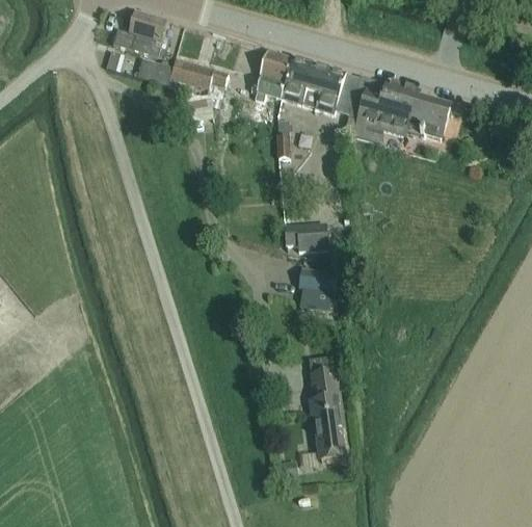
[(163,34),(165,29),(167,20),(135,11),(135,10),(129,31),(117,28),(113,44),(158,56),(164,34),(163,34)]
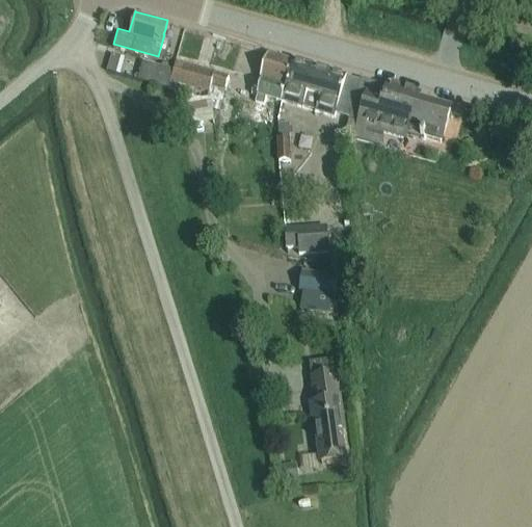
[(282,98),(293,57),(267,49),(260,75),(261,75),(255,98),(264,100),(266,94),(282,98)]
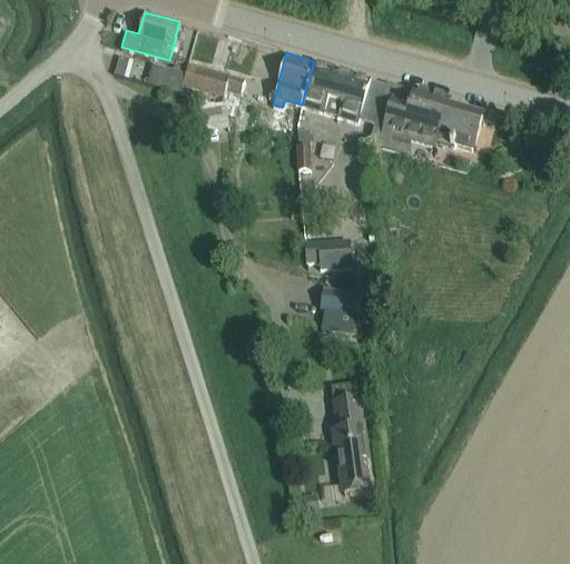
[(180,90),(183,81),(185,71),(119,53),(115,72),(180,90)]
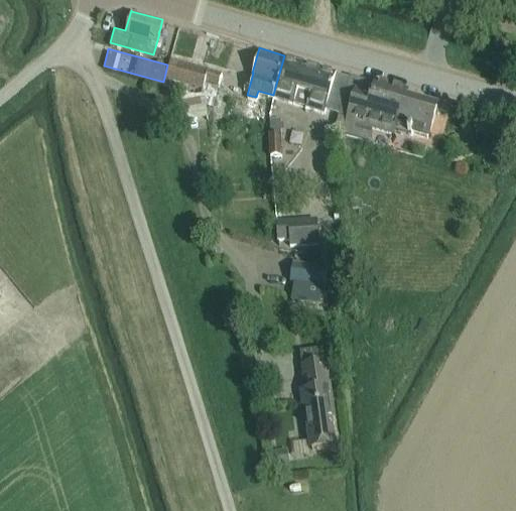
[(219,82),(222,70),(170,55),(167,65),(165,74),(203,85),(205,78),(219,82)]
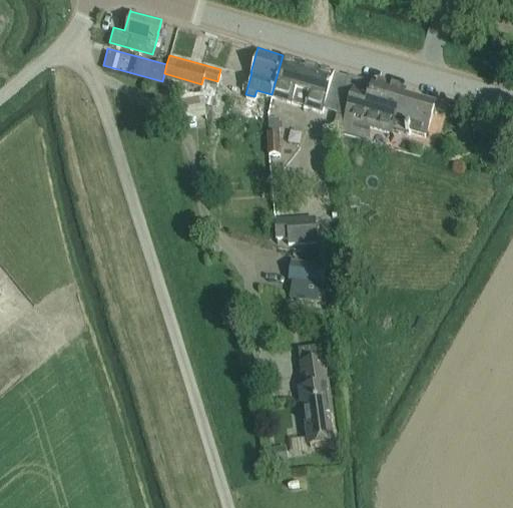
[(304,104),(323,109),(334,70),(283,55),(272,94),(292,100),(305,103),(304,104)]
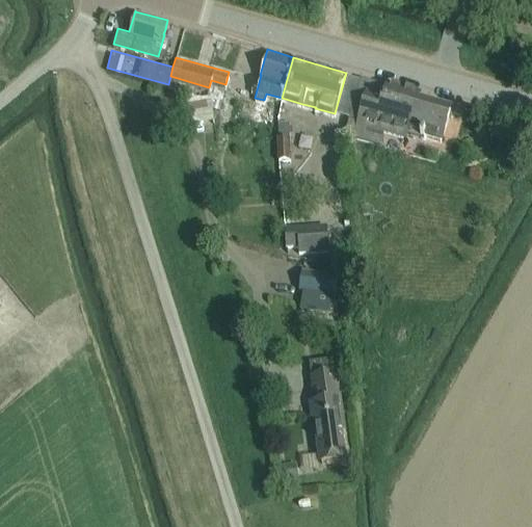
[(417,96),(419,89),(390,81),(386,96),(371,91),(371,90),(369,89),(355,135),(380,142),(384,130),(402,135),(405,126),(422,130),(421,135),(424,136),(425,134),(441,139),(444,126),(450,106),(417,96)]
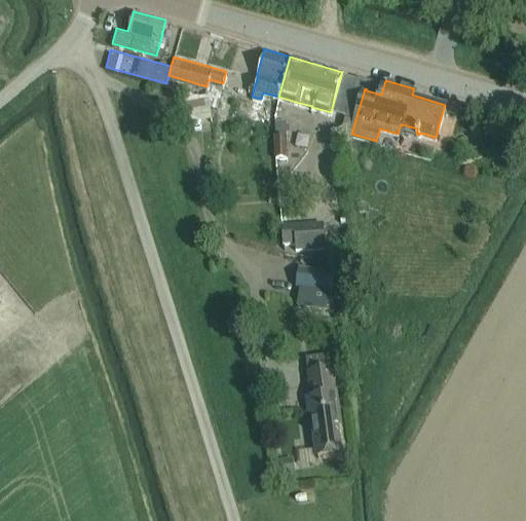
[(213,114),(226,111),(222,92),(209,96),(213,114)]
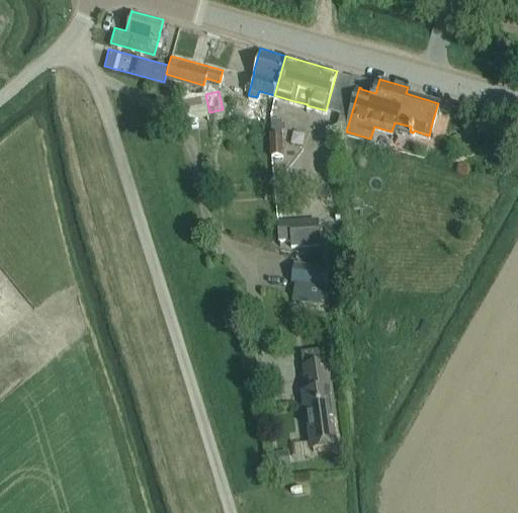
[(282,132),(281,132),(281,116),(270,116),(271,154),(282,154),(282,132)]
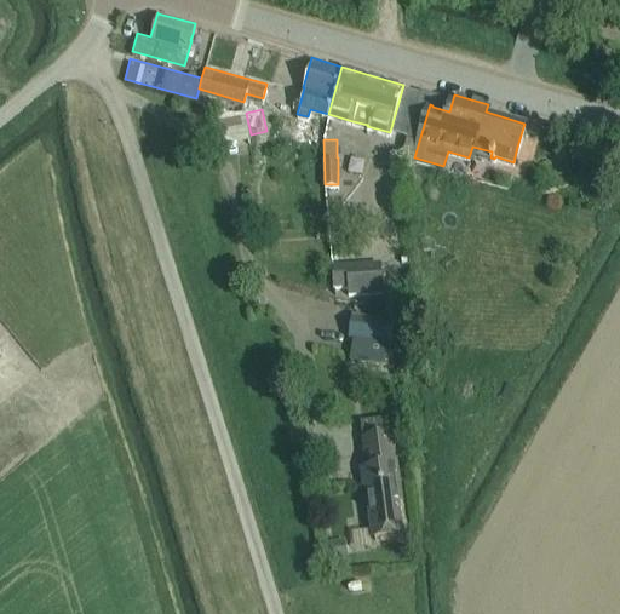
[(382,290),(380,260),(332,263),(333,285),(348,283),(348,292),(382,290)]
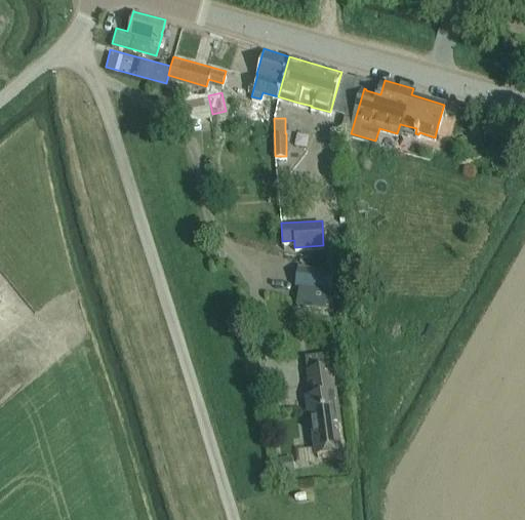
[(340,270),(341,260),(318,256),(317,266),(340,270)]
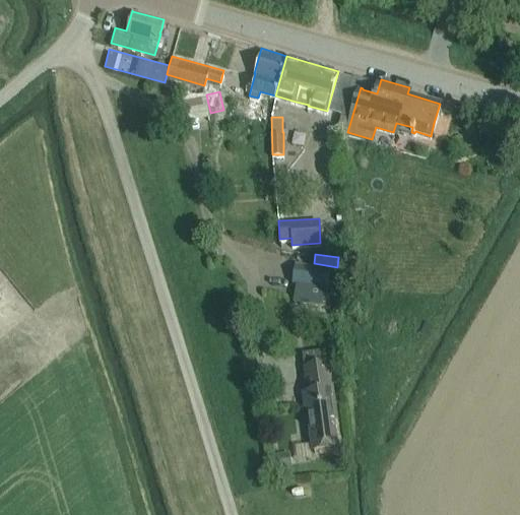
[(324,304),(327,284),(323,283),(325,267),(295,262),(291,280),(296,280),(293,299),(324,304)]
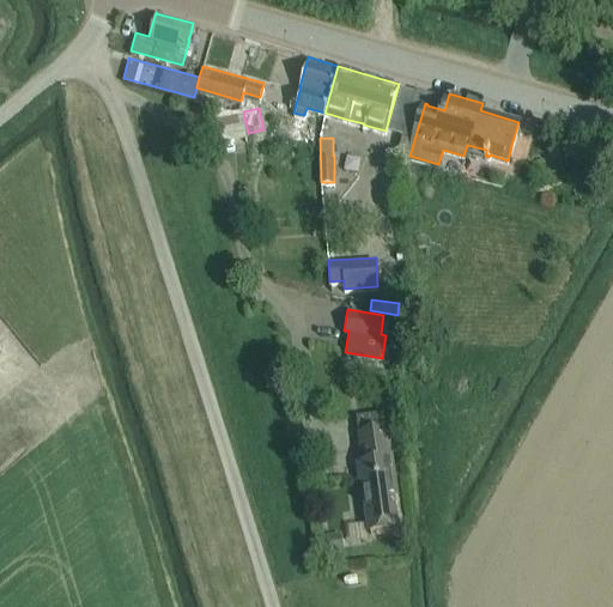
[(398,493),(388,425),(386,410),(356,413),(362,459),(356,460),(359,480),(363,479),(370,529),(375,528),(377,541),(399,539),(396,526),(399,526),(394,495),(398,493)]
